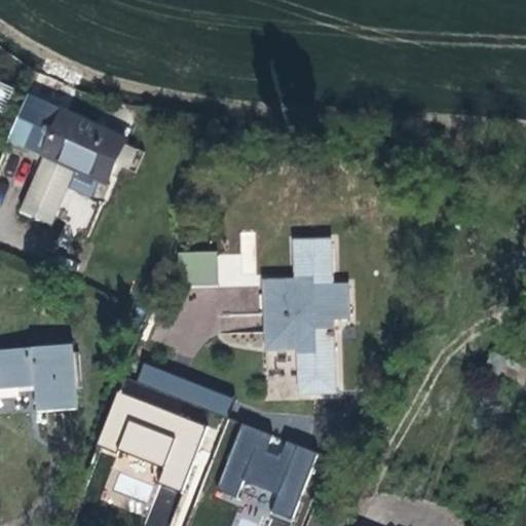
[(126,140),(67,112),(76,90),(38,74),(10,141),(46,157),(107,184),(126,140)]
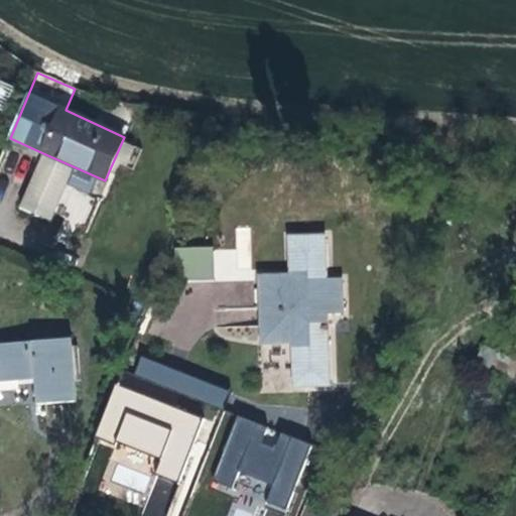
[(0,80),(2,77),(0,75),(0,106),(5,109),(14,87),(0,80)]
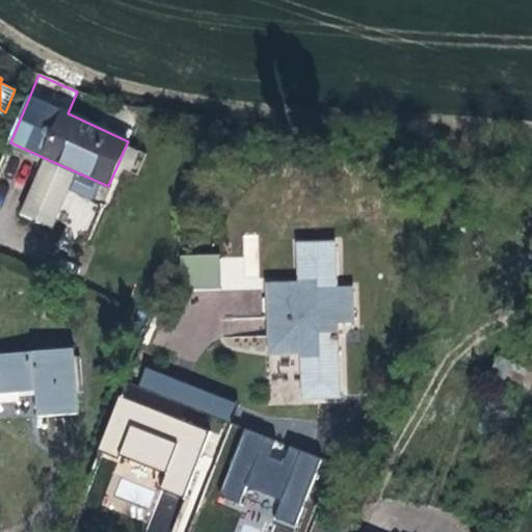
[(133,170),(141,152),(127,145),(118,164),(133,170)]
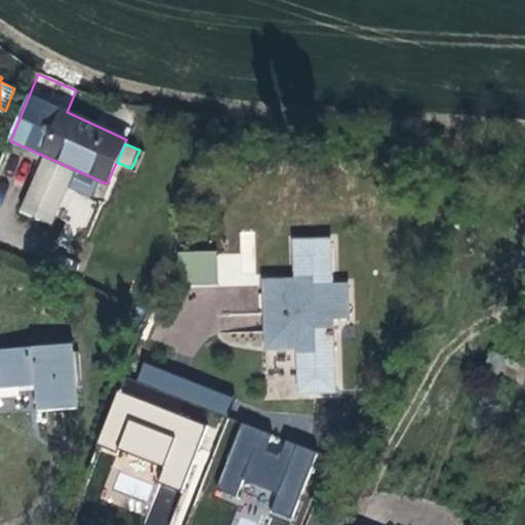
[(92,216),(107,184),(46,157),(23,212),(52,226),(63,204),(72,207),(92,216)]
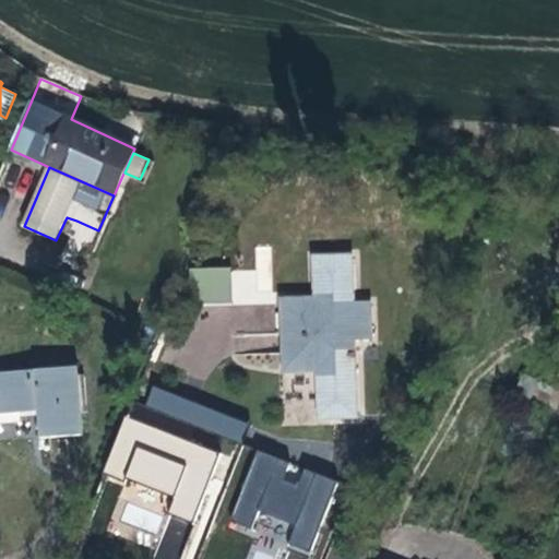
[(352,256),(314,257),(314,297),(282,297),(284,366),(322,365),(323,379),(323,397),(320,397),(320,418),(356,416),(354,339),(371,339),(370,302),(353,304),(352,256)]
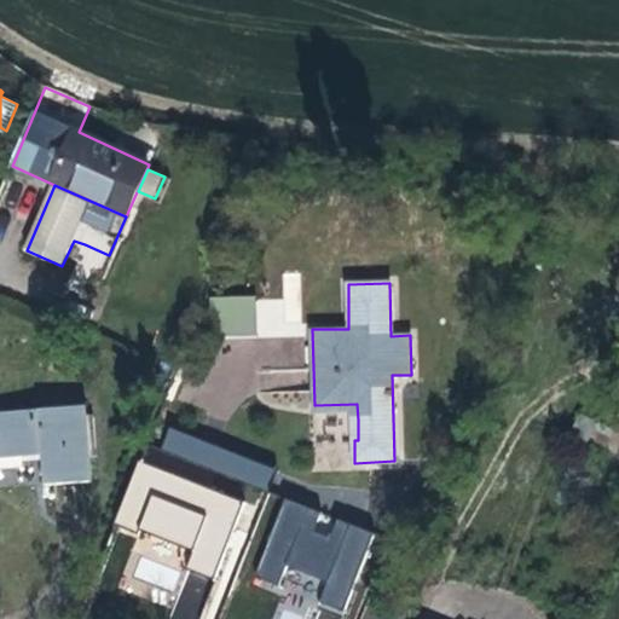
[(210,335),(255,336),(255,296),(212,295),(210,335)]
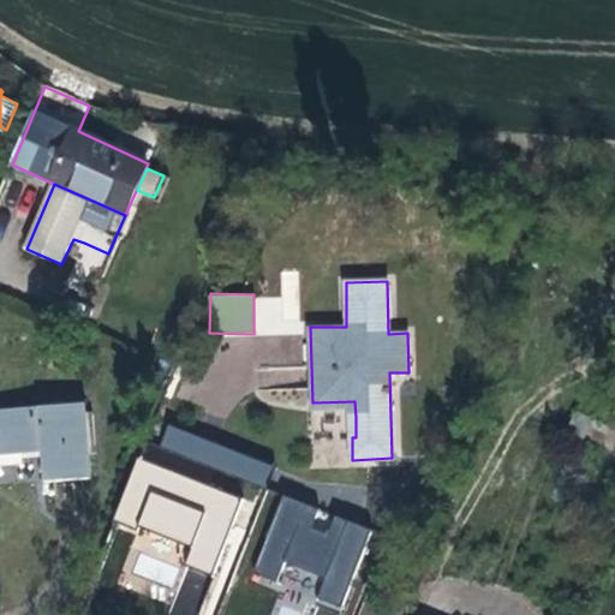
[(91,476),(85,404),(0,408),(0,455),(46,453),(46,464),(47,479),(91,476)]
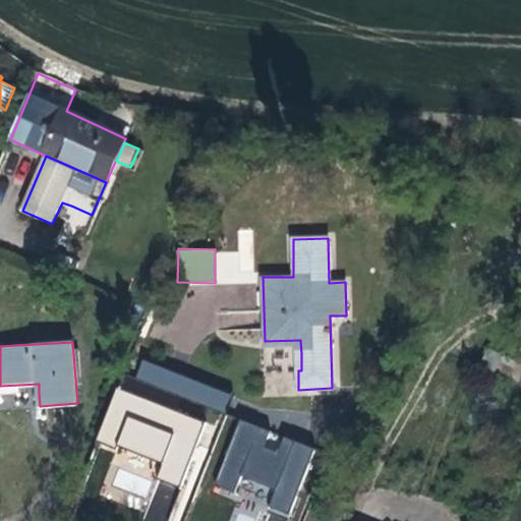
[(225,413),(231,396),(143,362),(136,379),(225,413)]
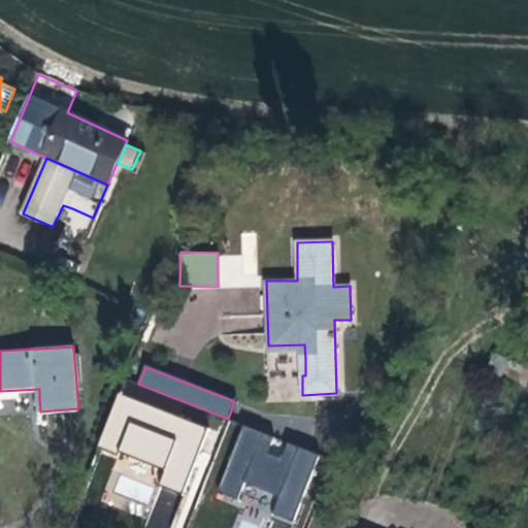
[(183,494),(208,428),(119,394),(97,448),(116,455),(118,450),(166,468),(159,485),(183,494)]
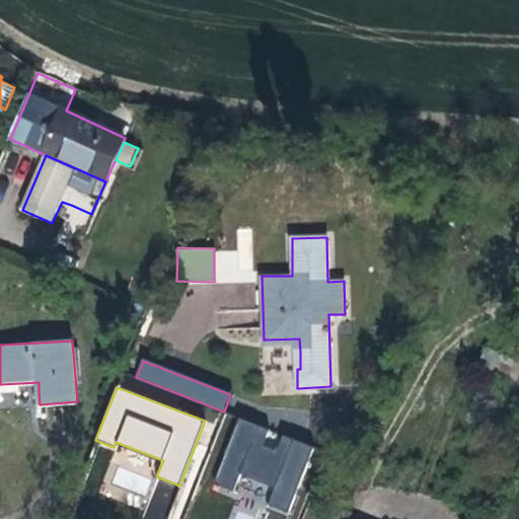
[(239,419),(214,485),(234,492),(240,475),(276,490),(267,512),(285,518),(286,518),(314,448),(239,419)]
